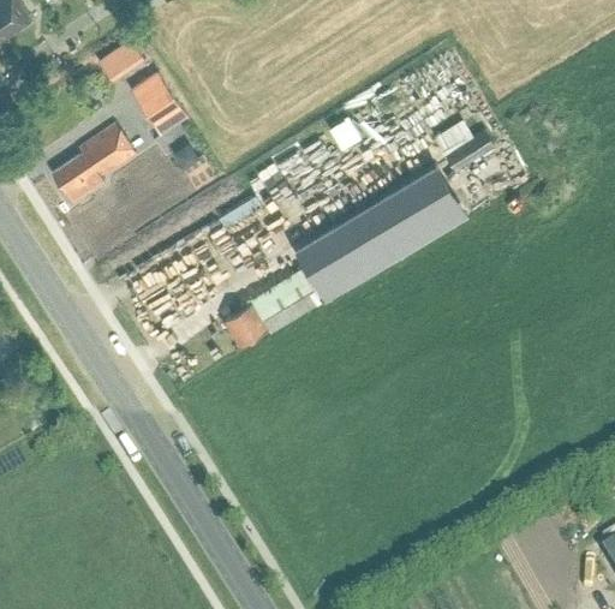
[(0,0),(0,40),(23,25),(30,19),(17,0),(0,0)]
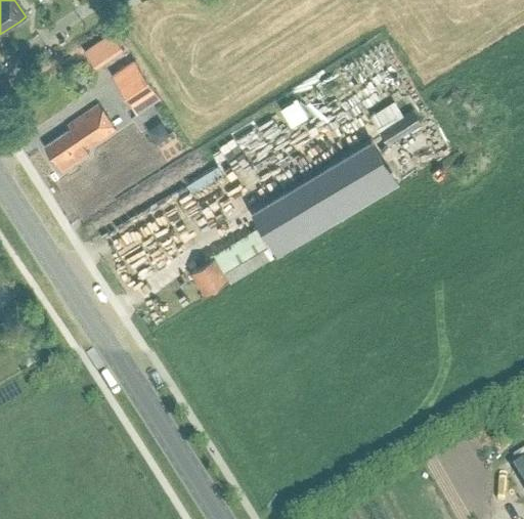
[(101,45),(114,63),(143,45),(130,26),(101,45)]
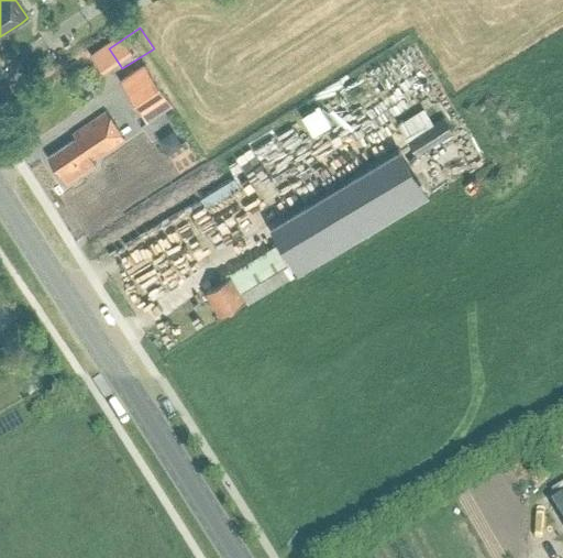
[(143,67),(120,84),(142,116),(165,100),(143,67)]
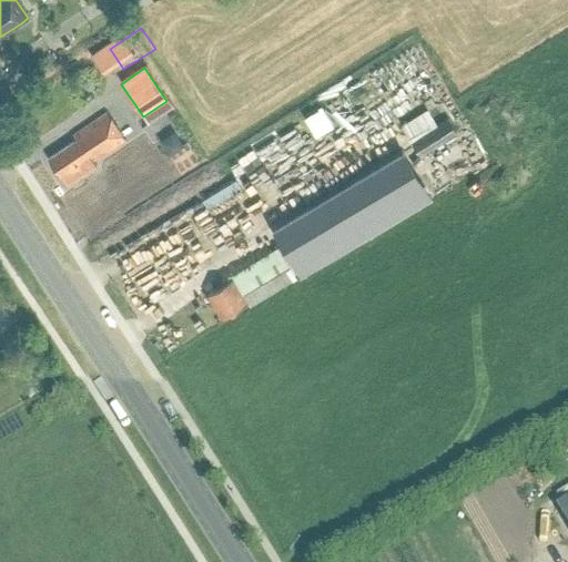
[(433,135),(455,119),(444,104),(422,120),(433,135)]
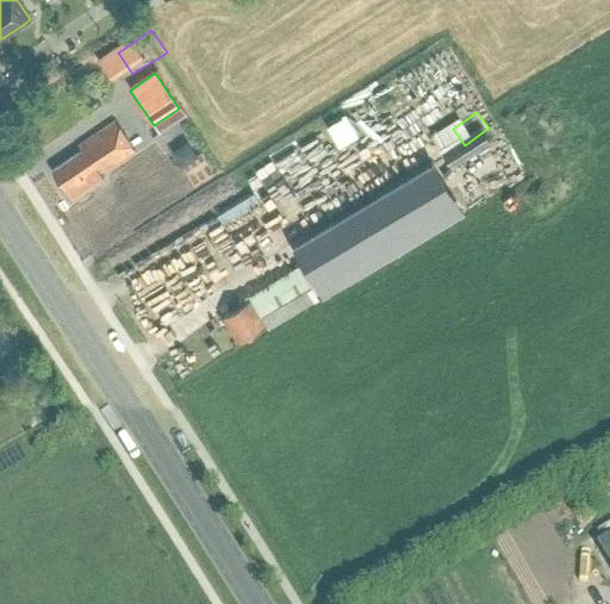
[(81,153),(53,173),(73,201),(103,181),(100,176),(125,159),(135,153),(114,124),(106,130),(79,148),(81,153)]
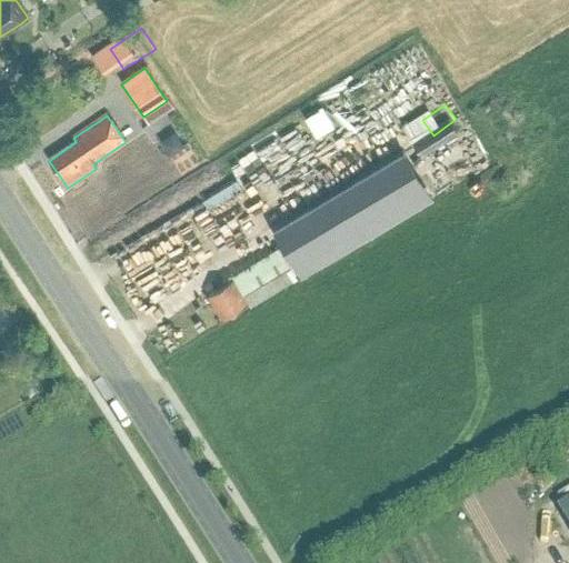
[(448,152),(482,132),(475,119),(440,139),(448,152)]
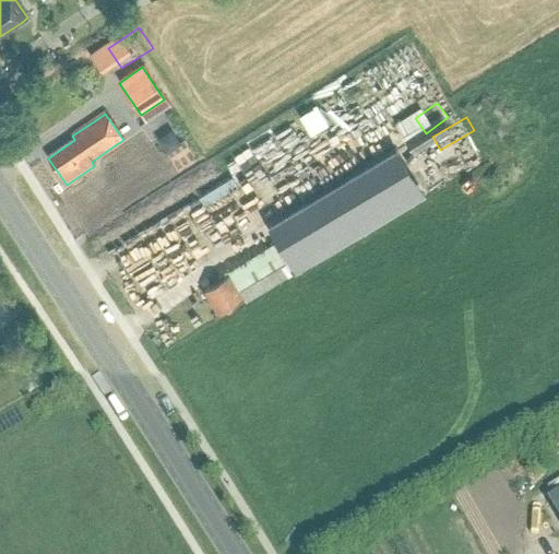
[(368,233),(409,215),(397,187),(356,204),(368,233)]
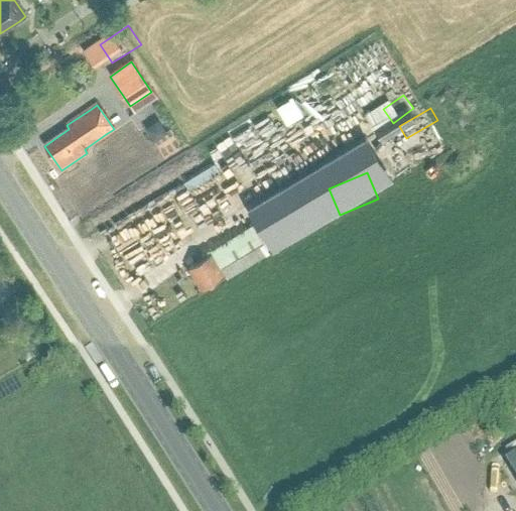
[(211,257),(186,271),(200,292),(224,278),(226,281),(269,255),(252,226),(240,234),(208,253),(211,257)]
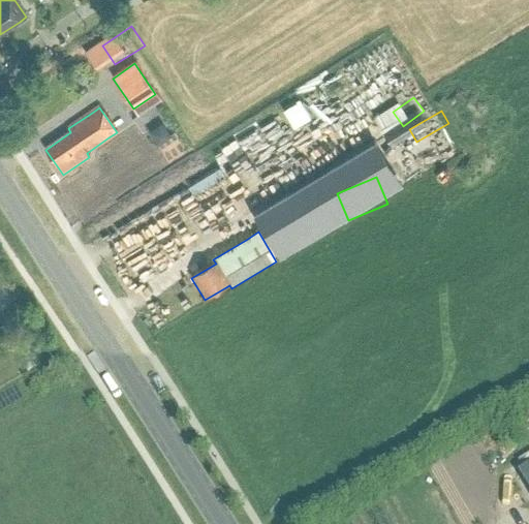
[(152,280),(166,271),(160,262),(146,271),(152,280)]
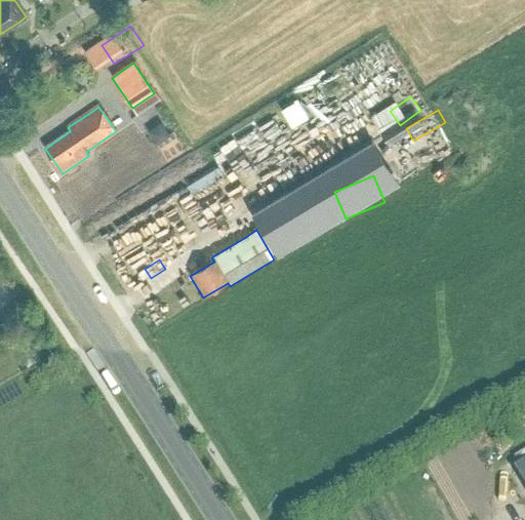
[(524,471),(515,478),(524,495),(524,471)]
